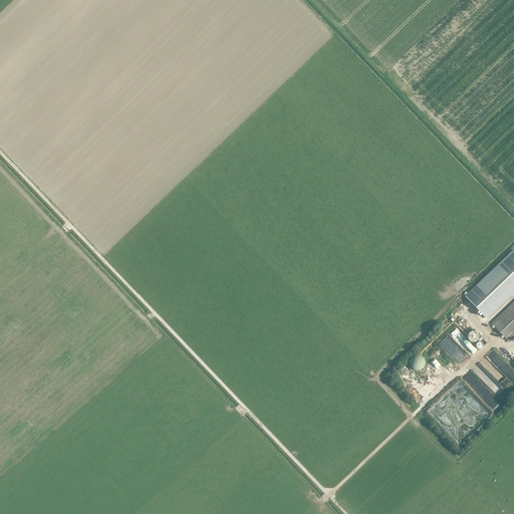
[(513,251),(467,296),(487,317),(513,291),(513,251)]
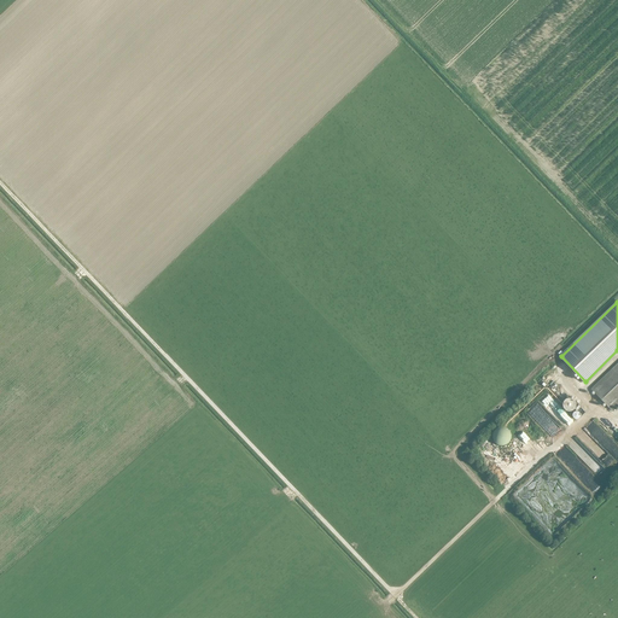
[(617,362),(592,389),(612,410),(617,404),(617,362)]
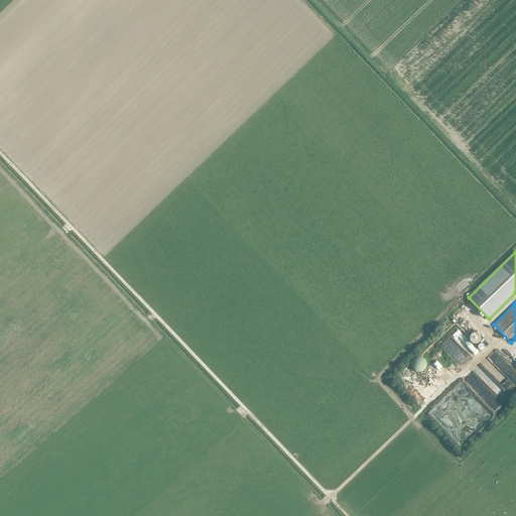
[(480,336),(479,335),(478,334),(477,333),(475,333),(474,334),(472,334),(471,335),(470,337),(470,339),(470,340),(471,342),(472,343),(473,344),(475,344),(477,344),(478,344),(479,343),(480,342),(481,341),(481,339),(481,337),(480,336)]
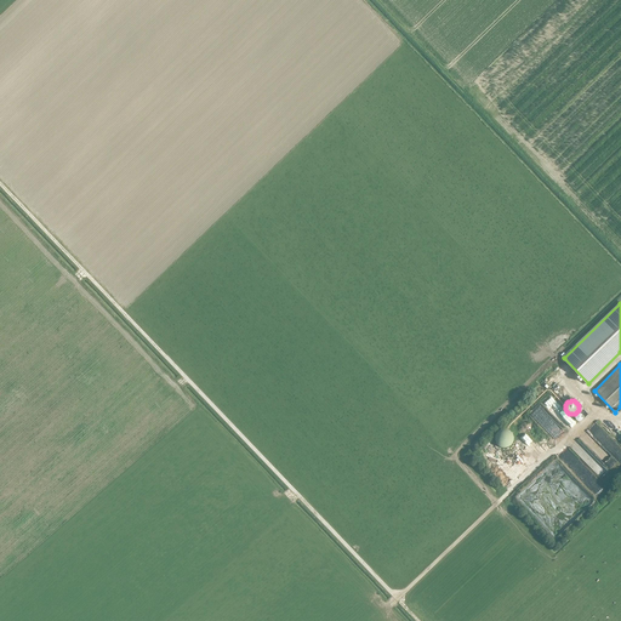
[(531,414),(539,422),(540,422),(542,426),(545,425),(548,429),(552,436),(557,432),(556,431),(557,429),(540,406),(531,414)]
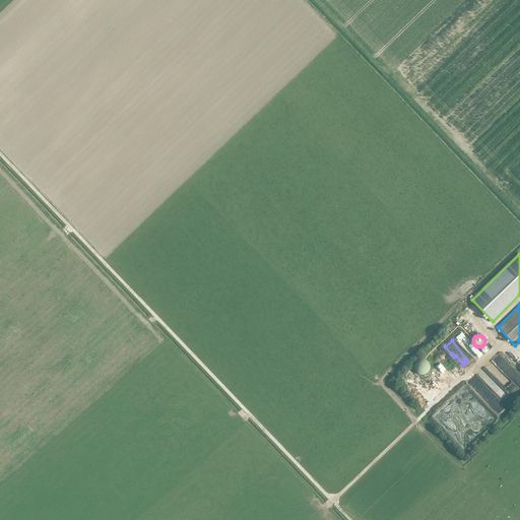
[(429,363),(428,362),(427,362),(426,361),(424,360),(421,360),(419,361),(417,362),(415,364),(414,366),(414,368),(414,370),(415,372),(416,373),(418,375),(420,375),(423,376),(424,375),(426,375),(427,374),(428,373),(429,372),(430,370),(430,368),(430,367),(430,366),(429,364),(429,363)]
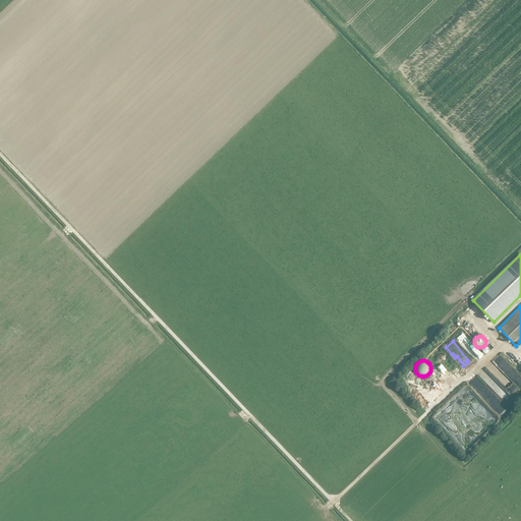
[(505,365),(503,368),(520,388),(520,387),(520,377),(514,369),(510,373),(505,368),(507,367),(505,365)]
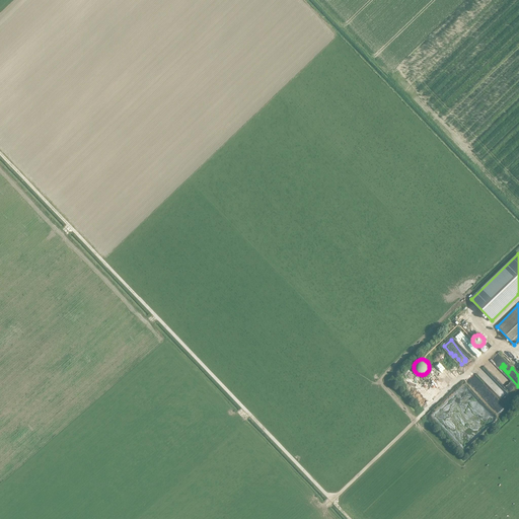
[(476,373),(500,397),(505,392),(491,378),(487,382),(484,379),(488,375),(480,369),(476,373)]
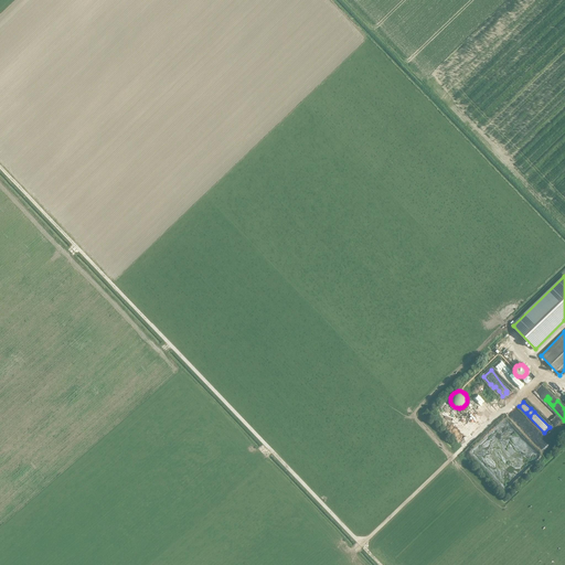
[(501,491),(504,494),(516,482),(514,479),(501,491)]
